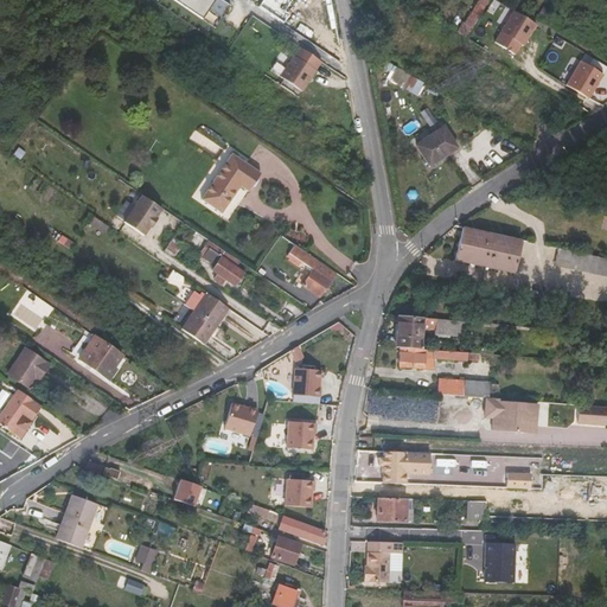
[(173,0),(203,19),(209,10),(223,18),(231,6),(222,0),(173,0)]
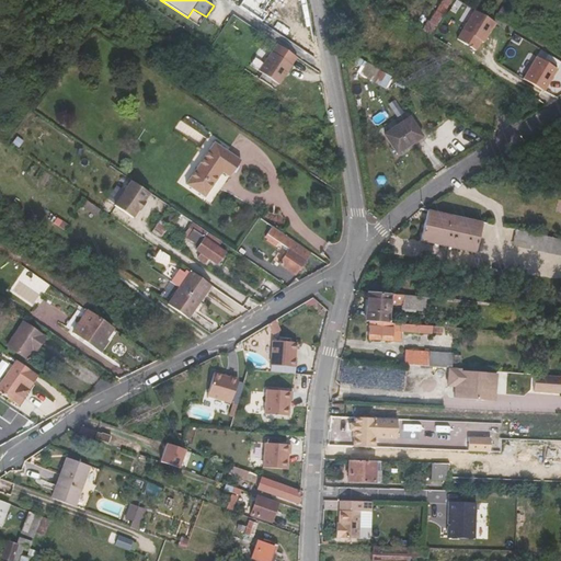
[(443,13),(450,0),(442,0),(436,9),(443,13)]
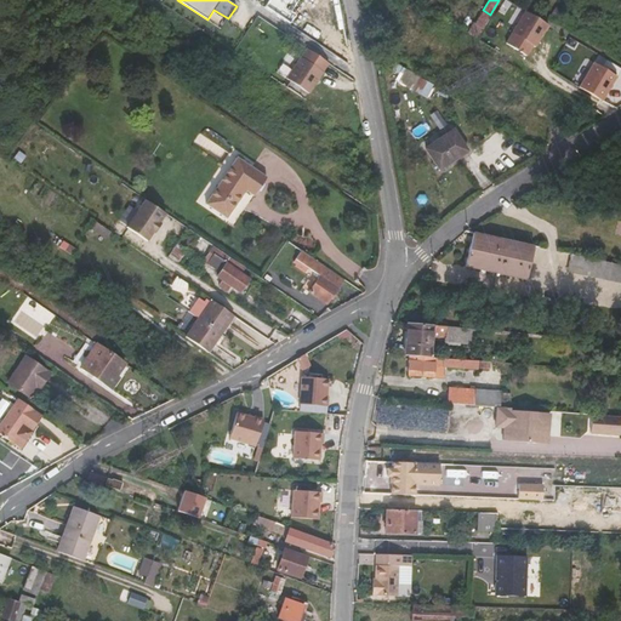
[(547,24),(525,10),(512,32),(534,46),(547,24)]
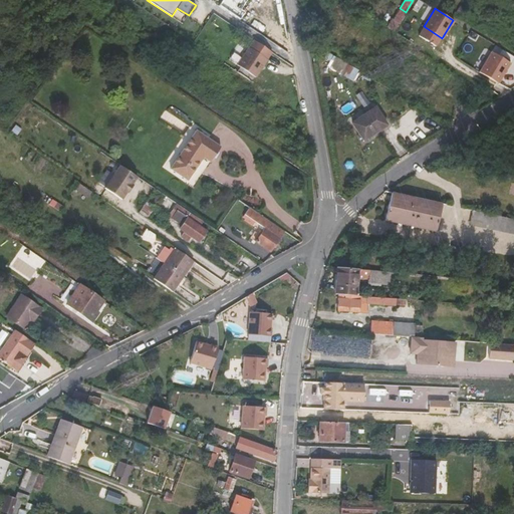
[(267,59),(249,47),(237,64),(255,76),(267,59)]
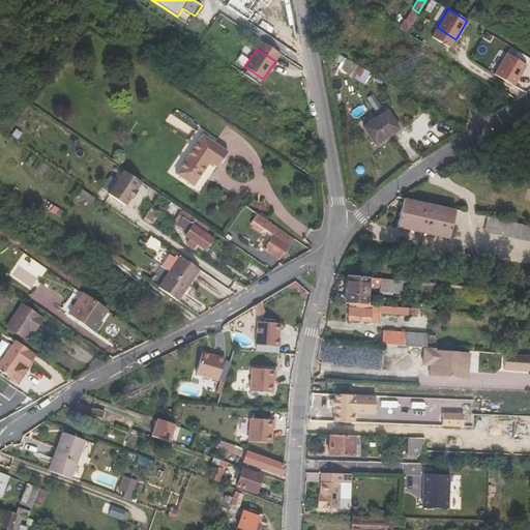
[(356,79),(363,68),(334,51),(330,57),(339,62),(340,61),(342,61),(337,67),(356,79)]
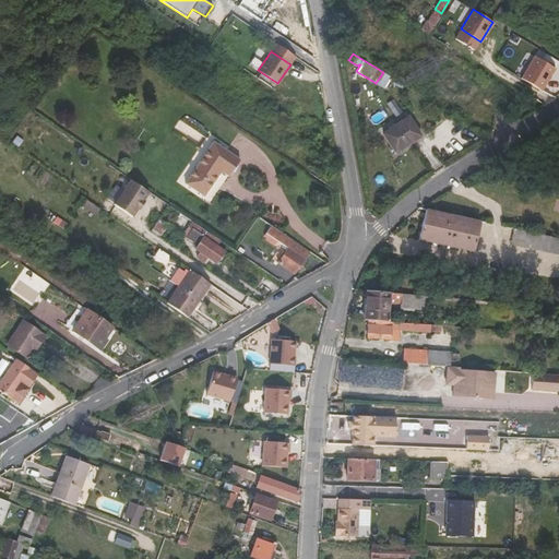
[(555,68),(534,56),(521,78),(542,90),(555,68)]
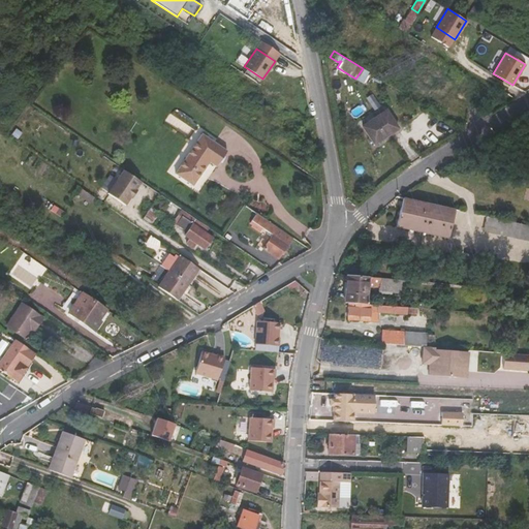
[(488,70),(493,73),(500,61),(495,58),(488,70)]
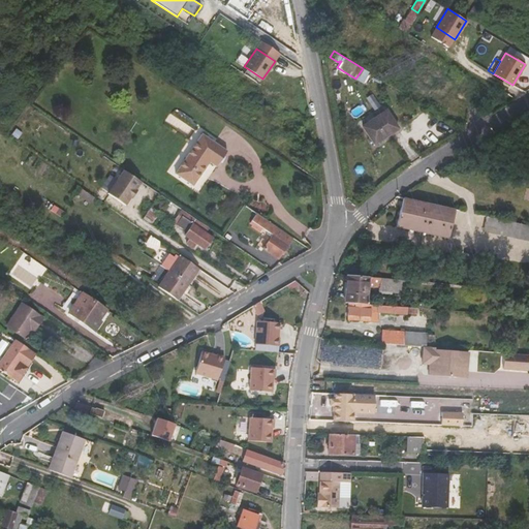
[(397,128),(386,111),(363,126),(374,143),(397,128)]
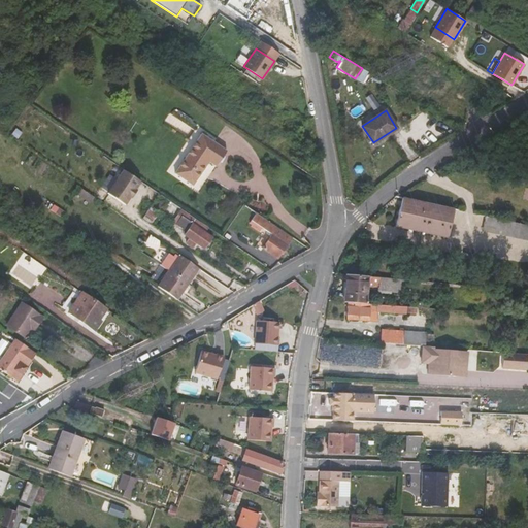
[(228,152),(203,135),(176,174),(194,187),(212,161),(219,165),(228,152)]
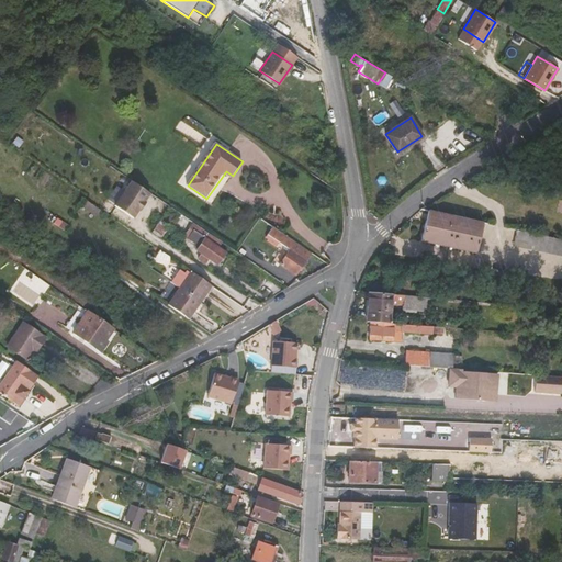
[(150,193),(132,180),(114,205),(133,217),(139,209),(141,210),(146,202),(145,201),(150,193)]
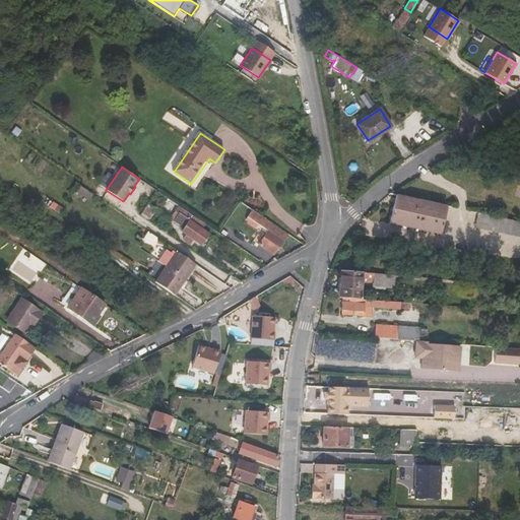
[(391,222),(442,235),(448,206),(396,195),(391,222)]
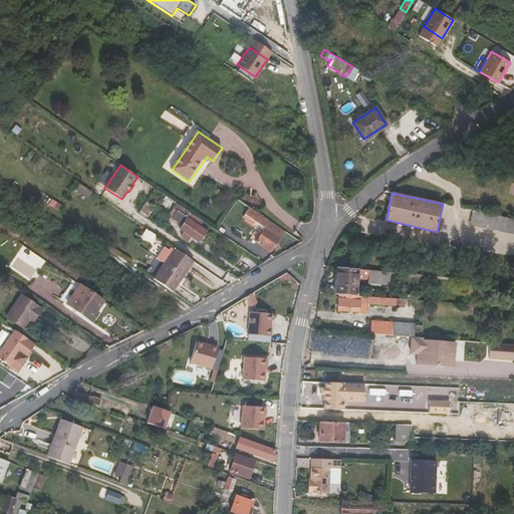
[(177,203),(170,198),(166,205),(173,209),(177,203)]
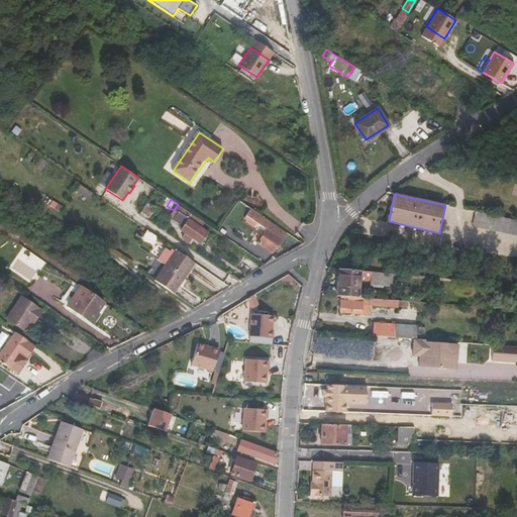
[(65,209),(55,202),(52,206),(62,213),(65,209)]
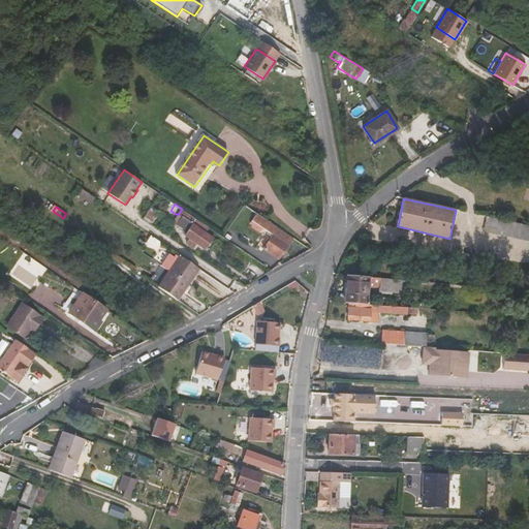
[(210,228),(182,209),(178,215),(181,218),(176,225),(187,232),(193,224),(206,232),(210,228)]
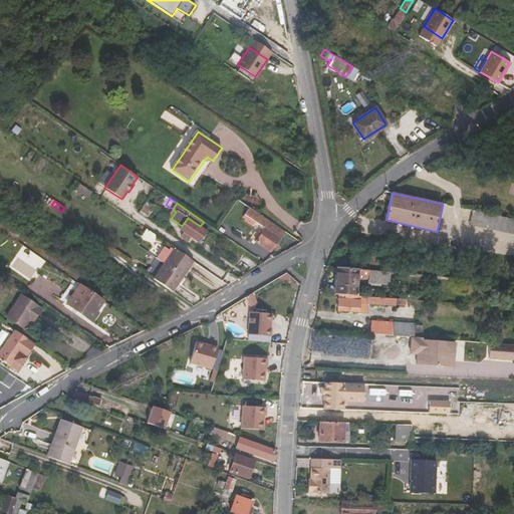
[(284,230),(251,207),(243,217),(245,219),(253,225),(256,222),(265,228),(256,241),(270,251),(284,230)]
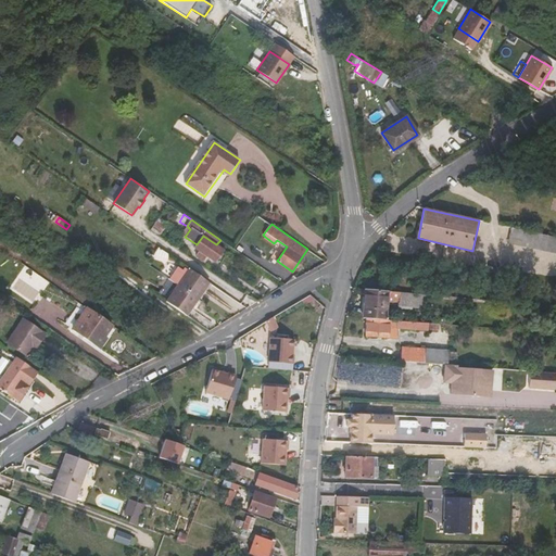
[(512,228),(509,237),(522,240),(521,245),(555,253),(555,238),(542,235),(512,228)]
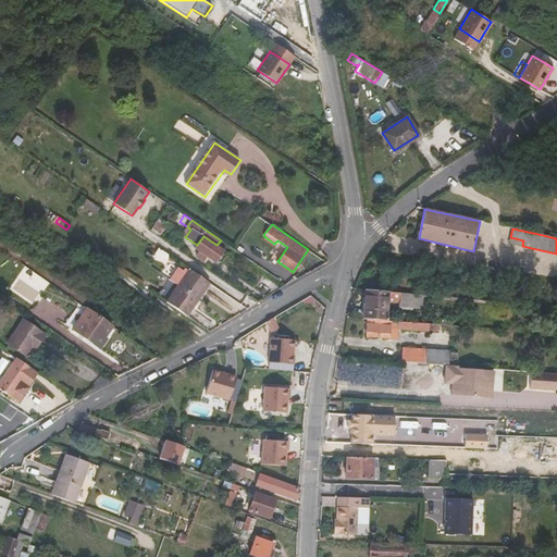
[(224,250),(217,245),(203,236),(197,245),(195,248),(199,251),(196,257),(203,262),(207,257),(215,262),(224,250)]
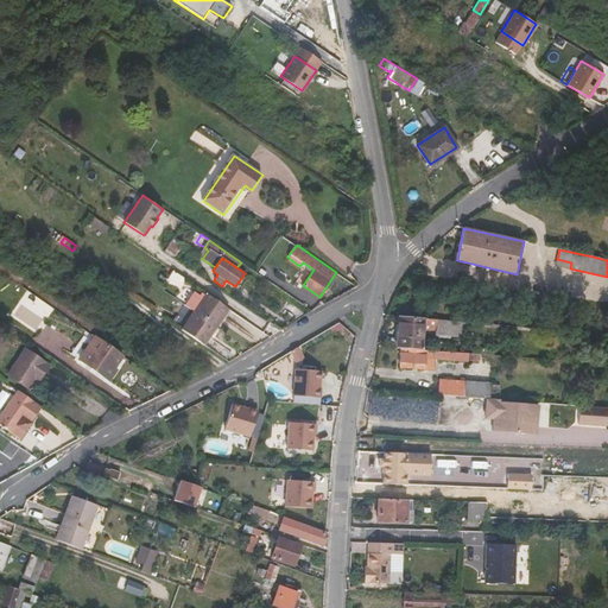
[(207,346),(232,310),(208,293),(183,329),(207,346)]
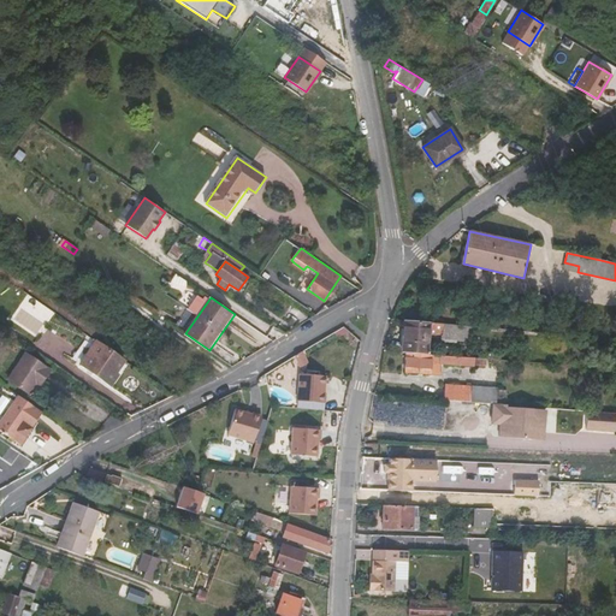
[(404,321),(402,353),(407,354),(427,355),(428,335),(443,336),(444,331),(452,332),(452,330),(452,325),(404,321)]
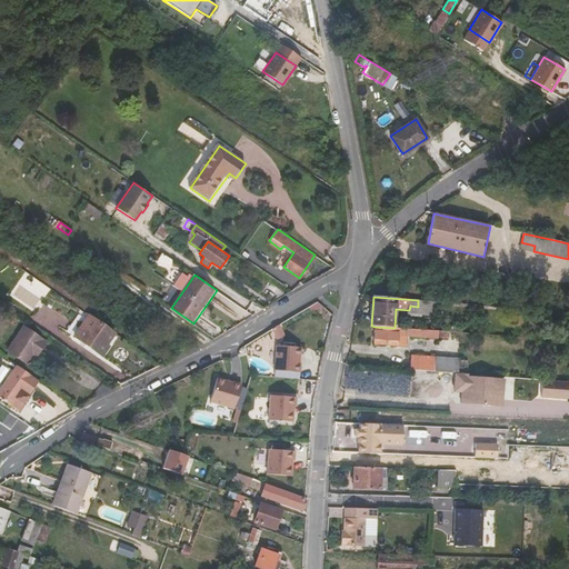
[(107,345),(115,333),(89,316),(75,337),(102,356),(109,346),(107,345)]
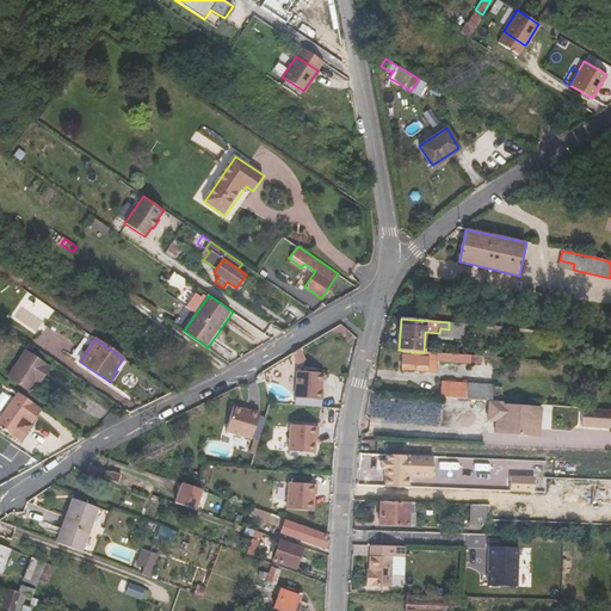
[(49,366),(25,351),(8,376),(28,389),(35,380),(38,382),(49,366)]
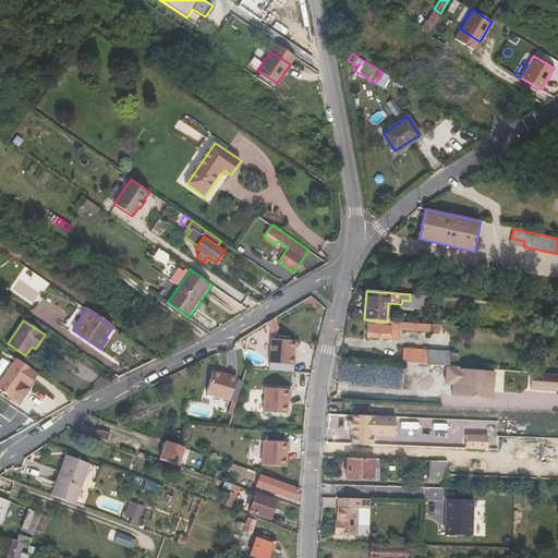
[(387,322),(368,320),(367,337),(399,340),(399,330),(440,332),(441,326),(387,322)]
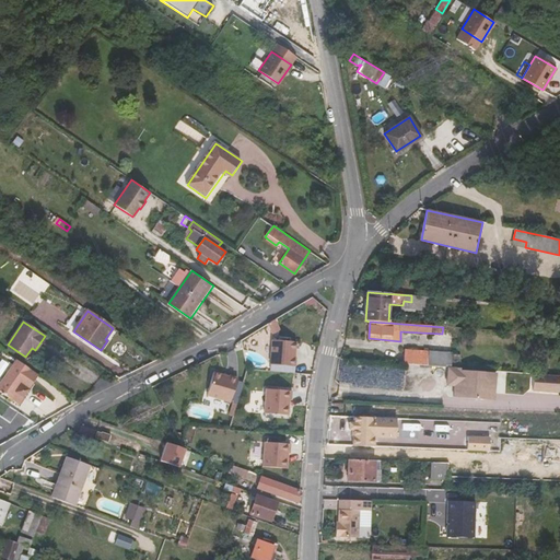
[(272,340),(270,364),(295,366),(295,358),(296,341),(272,340)]
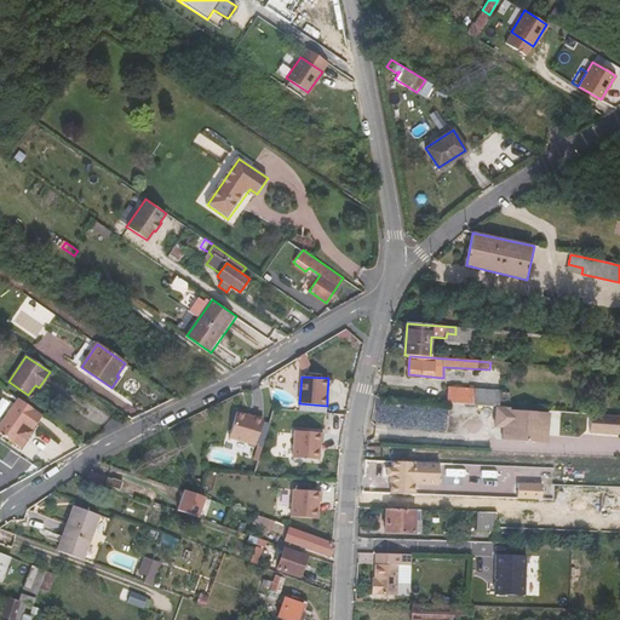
[(449,388),(447,403),(500,407),(501,391),(449,388)]
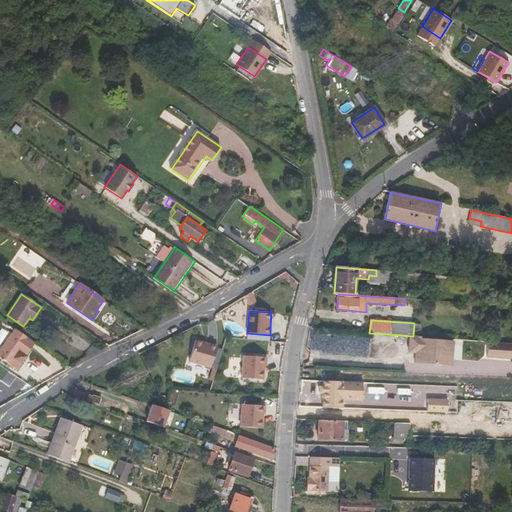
[(25,357),(35,343),(15,329),(0,350),(0,357),(10,364),(19,352),(25,357)]
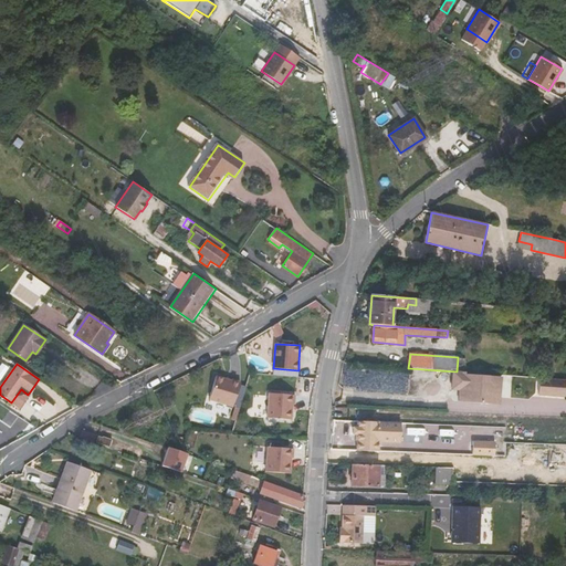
[(463,404),(500,406),(502,376),(464,373),(463,404)]
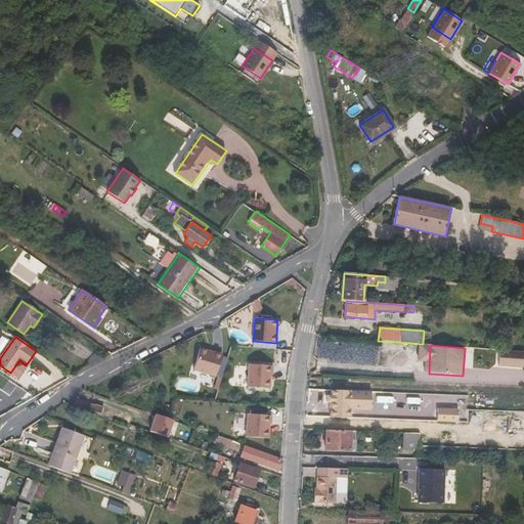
[(216,377),(222,354),(215,351),(214,352),(201,348),(193,369),(216,377)]
